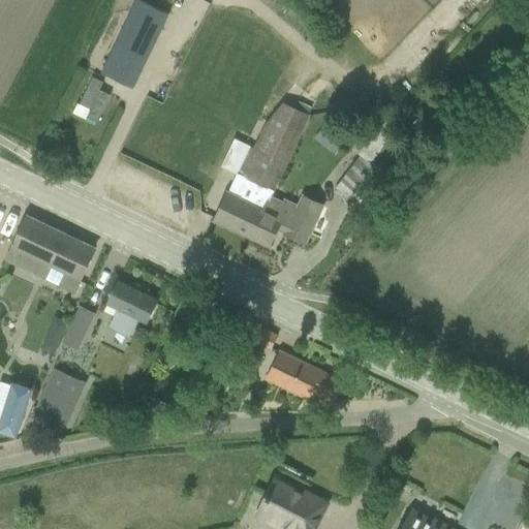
[(130,88),(131,89),(167,14),(137,0),(135,0),(100,74),(119,83),(130,88)]
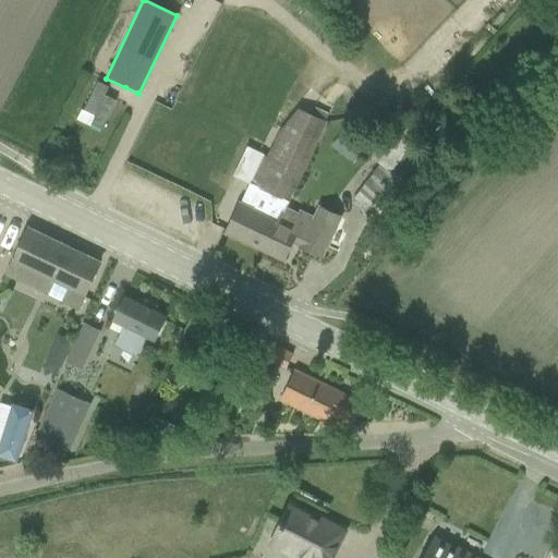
[(94,116),(89,123),(101,130),(116,100),(104,95),(108,87),(97,82),(83,110),(94,116)]
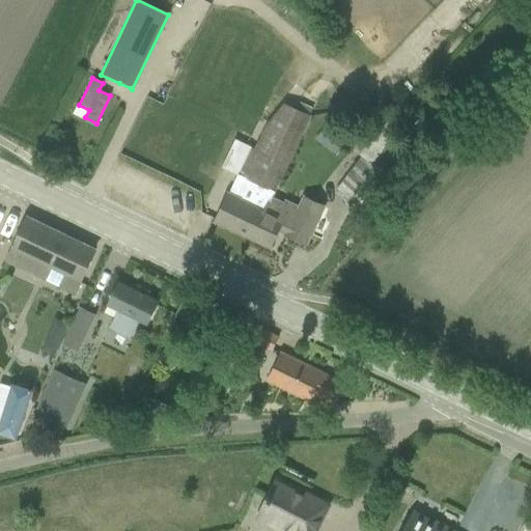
[(131,88),(119,83),(115,91),(127,96),(131,88)]
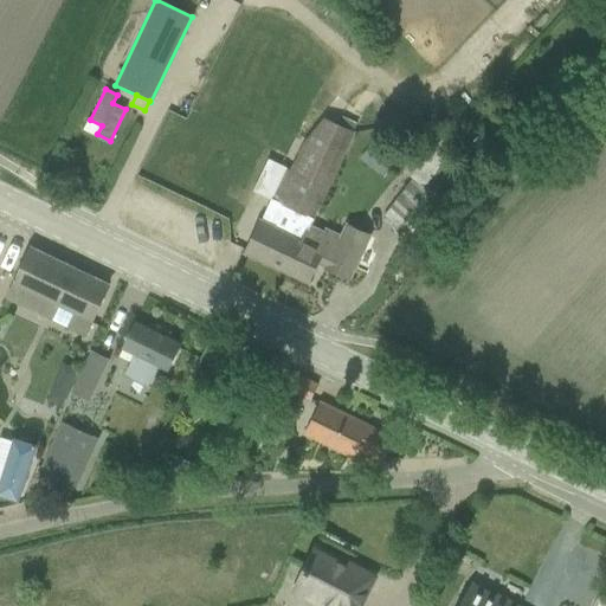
[(278,184),(255,231),(245,252),(283,271),(298,243),(301,243),(309,227),(353,133),(323,120),(302,146),(290,169),(285,167),(278,184)]
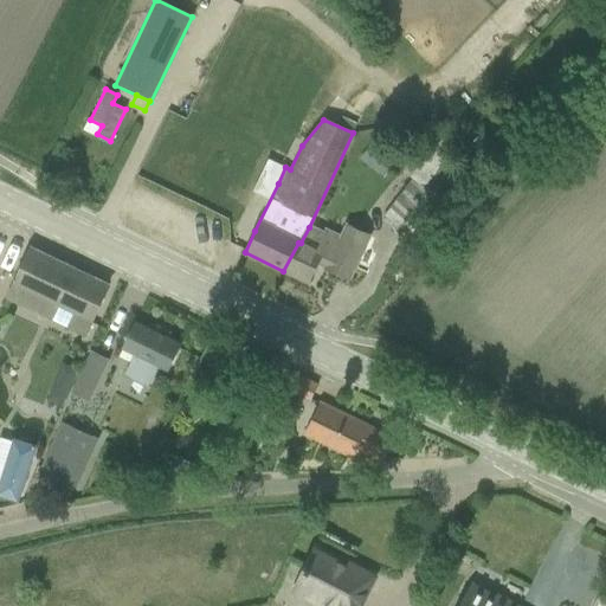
[(500,149),(482,133),(469,144),(488,162),(500,149)]
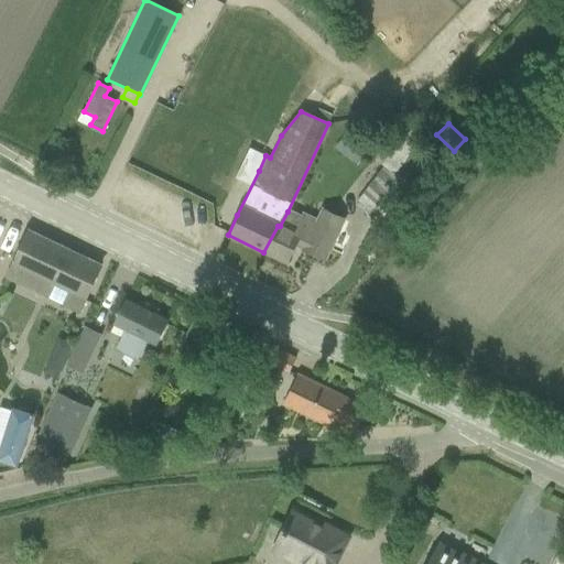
[(384,165),(376,177),(356,203),(366,210),(365,212),(382,226),(412,187),(415,190),(435,164),(414,148),(422,136),(412,129),(389,149),(388,155),(381,163),(384,165)]
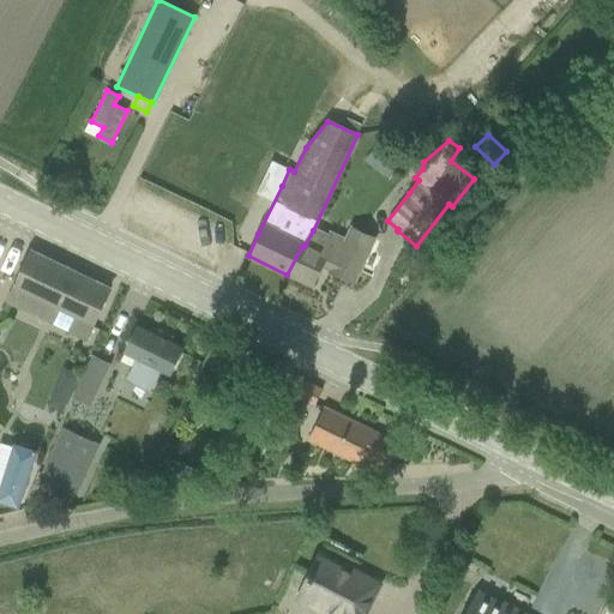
[(378,144),(365,163),(387,180),(402,162),(378,144)]
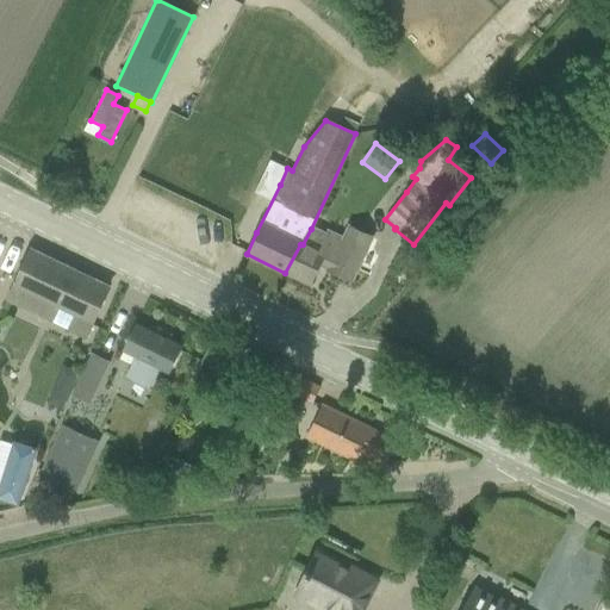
[(280,185),(287,168),(268,159),(260,176),(280,185)]
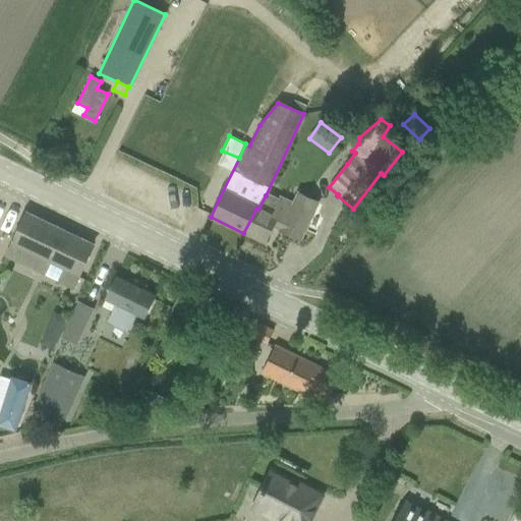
[(256,209),(243,233),(264,242),(272,225),(280,229),(280,230),(299,239),(316,203),(297,193),(292,205),(279,198),(278,200),(266,195),(258,209),(256,209)]
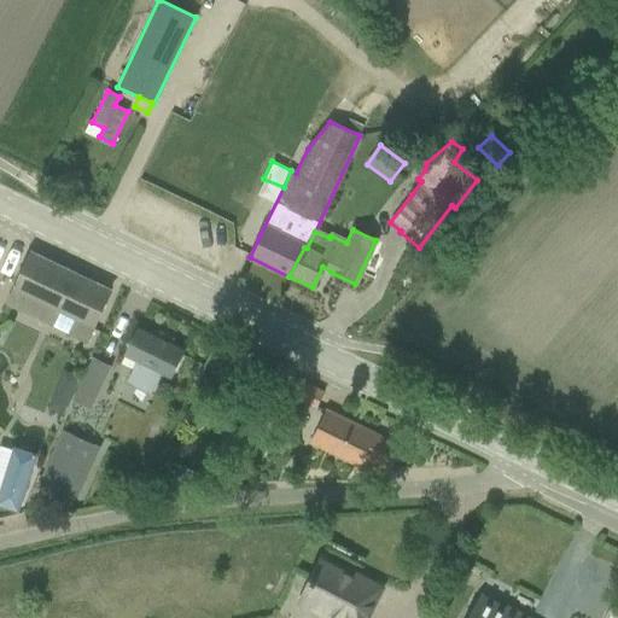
[(110,290),(31,252),(6,303),(85,342),(110,290)]
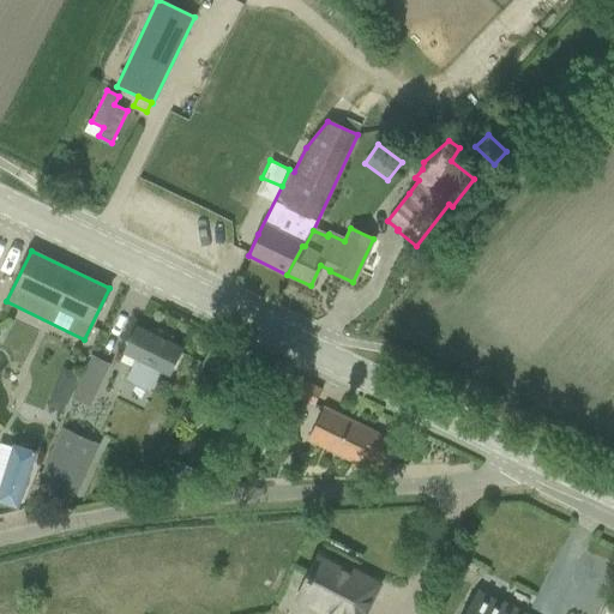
[(170,375),(182,349),(136,326),(122,353),(136,359),(125,380),(127,381),(128,378),(149,387),(148,391),(149,392),(160,371),(170,375)]
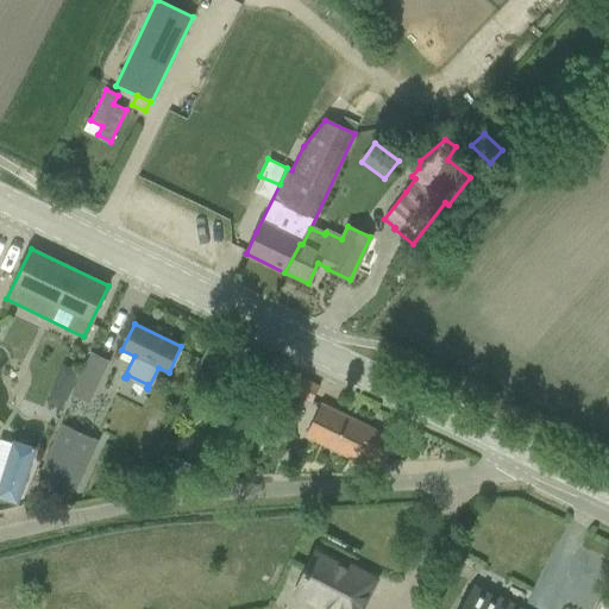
[(93,353),(73,394),(88,402),(108,362),(93,353)]
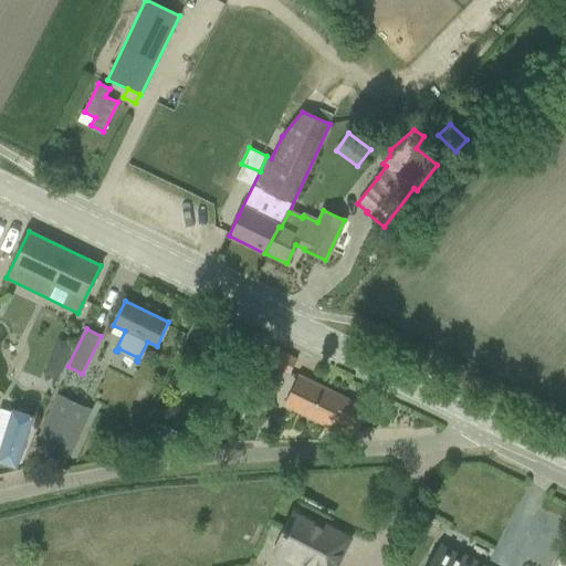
[(59,337),(51,357),(65,363),(73,343),(59,337)]
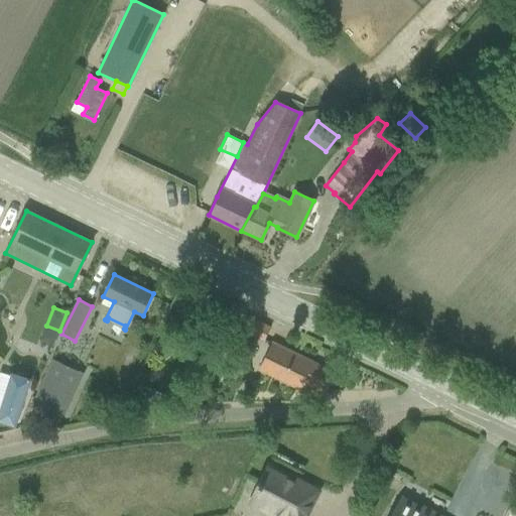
[(243,314),(237,329),(263,341),(270,327),(243,314)]
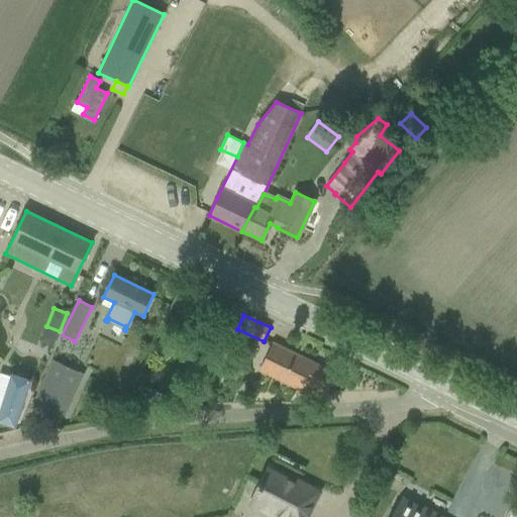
[(307,394),(322,398),(333,374),(272,343),(259,370),(307,394)]
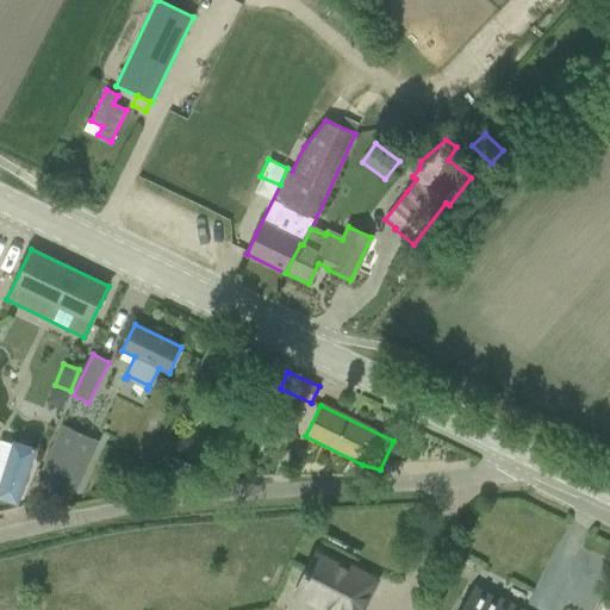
[(97,442),(62,427),(41,474),(75,490),(97,442)]
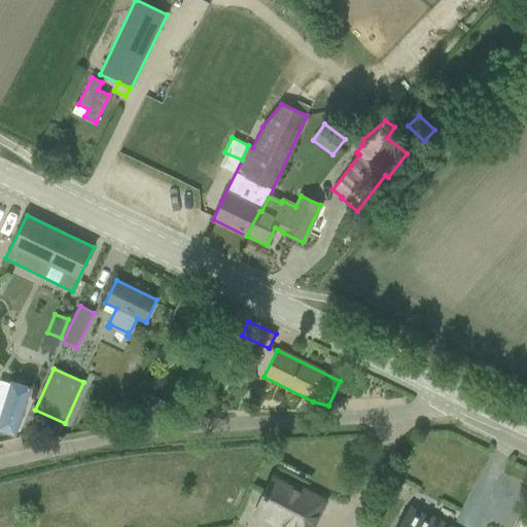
[(0,432),(15,437),(31,388),(10,382),(0,415),(0,432)]
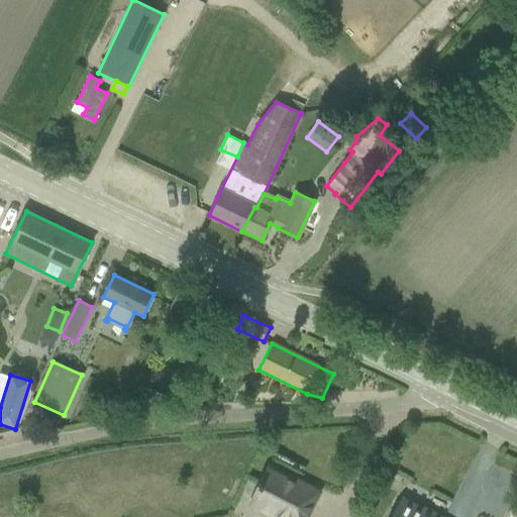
[(296,484),(269,470),(250,504),(275,516),(276,514),(281,516),(305,516),(318,493),(297,482),(296,484)]
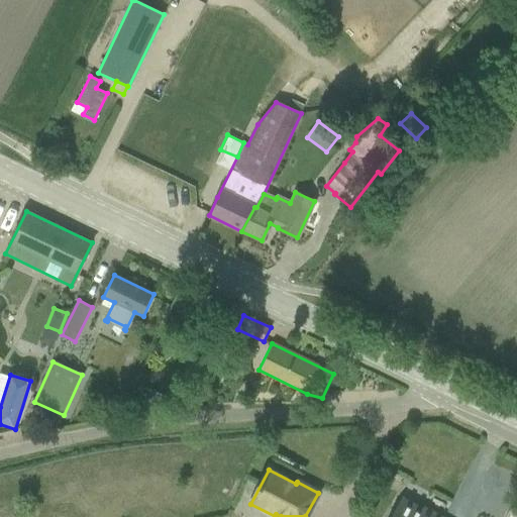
[(442,516),(424,507),(423,509),(402,498),(403,497),(402,496),(390,516),(442,516)]
